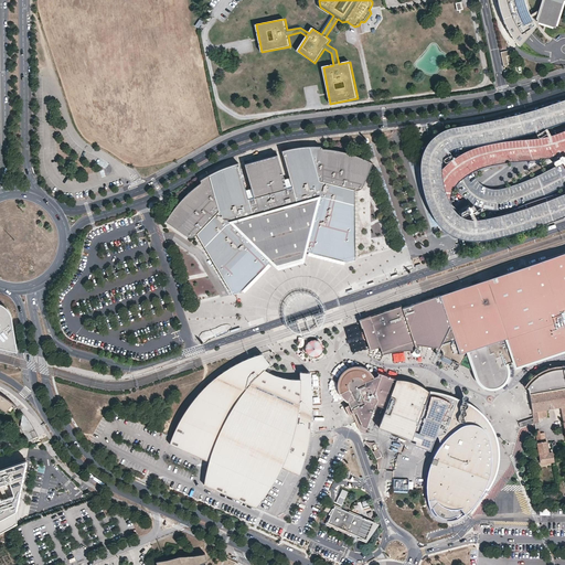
[(513,35),(519,45),(536,24),(530,13),(525,3),(524,0),(498,0),(501,9),(503,19),(508,27),(513,35)]
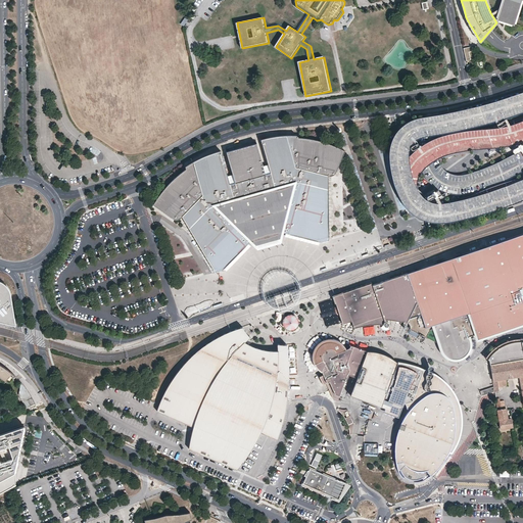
[(522,0),(504,0),(497,17),(513,22),(520,0),(522,0)]
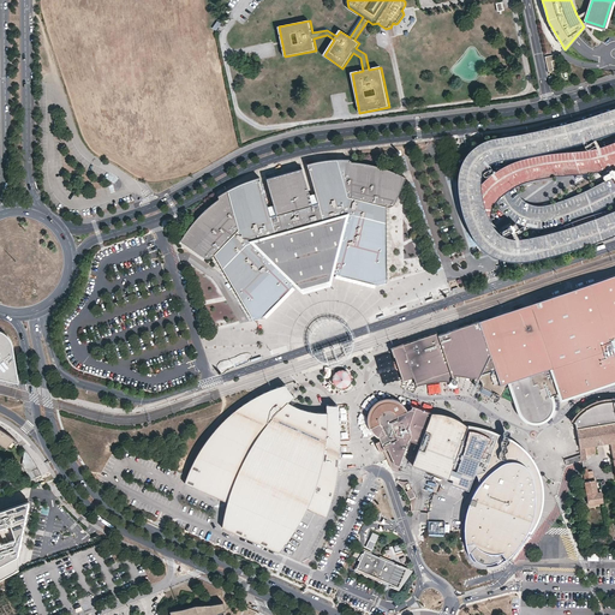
[(556,60),(555,54),(547,57),(549,71),(555,70),(553,61),(556,60)]
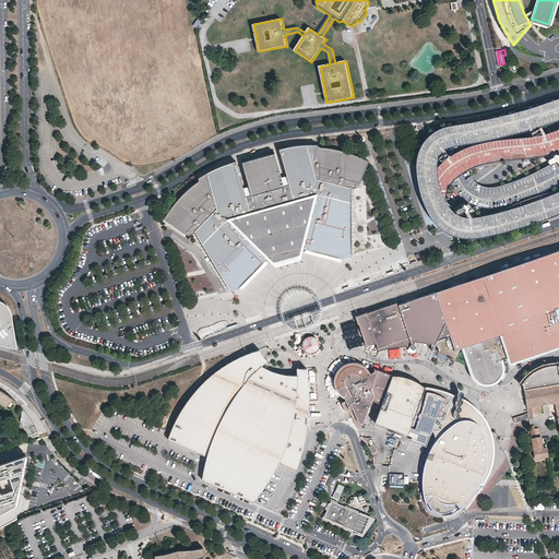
[(170,209),(164,218),(183,233),(185,234),(187,234),(190,234),(192,233),(194,230),(230,290),(239,286),(268,258),(266,254),(302,245),(302,248),(345,259),(352,257),(351,187),(353,188),(355,188),(357,186),(359,185),(369,162),(356,155),(347,152),(333,149),(318,146),(318,144),(307,144),(298,145),(288,146),(280,149),(281,153),(275,154),(274,153),(242,162),(242,164),(237,165),(236,161),(225,164),(216,168),(206,173),(199,178),(199,180),(190,187),(180,198),(170,209)]
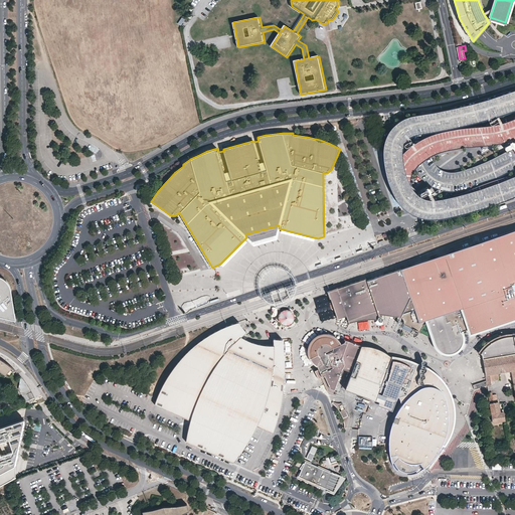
[(509,142),(510,143),(505,146),(505,147),(504,148),(505,149),(507,150),(512,147),(512,148),(514,147),(514,146),(514,145),(514,140),(513,142),(512,141),(511,142),(509,142)]
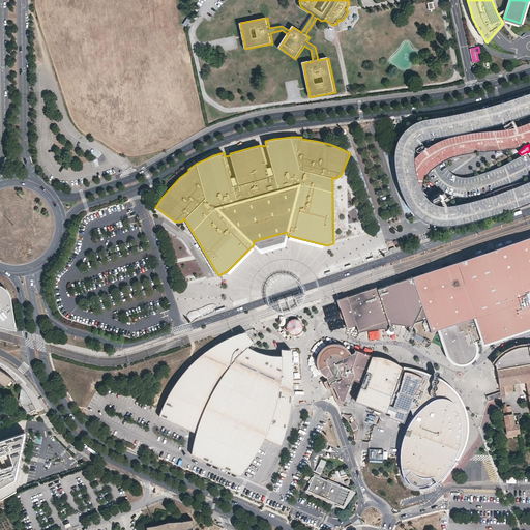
[(437,194),(438,195),(433,198),(433,199),(432,200),(433,201),(435,202),(436,201),(440,199),(441,200),(442,199),(443,198),(443,197),(446,195),(444,192),(441,194),(440,193),(437,194)]
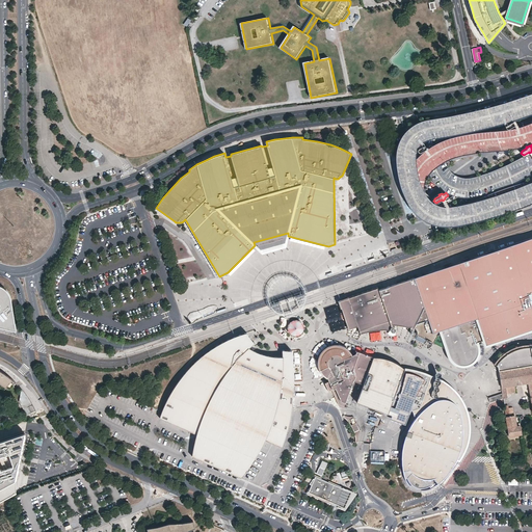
[(272,249),(284,246),(288,236),(288,233),(254,242),(255,245),(260,253),(272,249)]
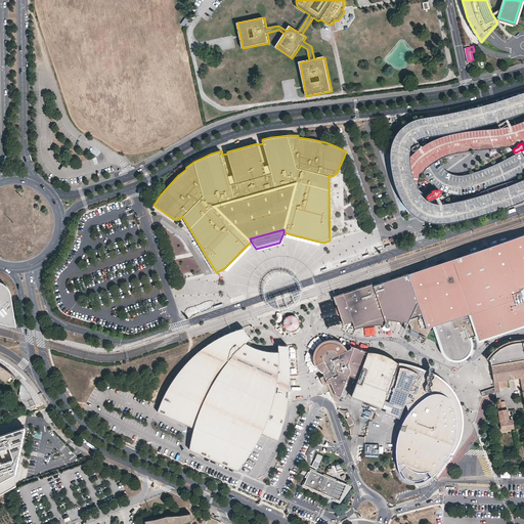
[(342,294),(334,296),(337,304),(336,305),(335,307),(335,310),(336,313),(338,315),(341,317),(343,324),(352,321),(354,329),(360,326),(364,326),(368,325),(375,324),(379,324),(384,324),(384,325),(385,326),(386,328),(387,328),(388,328),(389,326),(390,325),(390,323),(391,319),(402,321),(403,321),(404,321),(405,321),(406,322),(408,323),(409,323),(409,324),(410,325),(410,326),(410,328),(410,330),(440,344),(442,348),(442,350),(443,352),(444,353),(446,355),(447,356),(449,357),(452,359),(455,359),(457,359),(460,359),(462,358),(464,357),(467,354),(470,351),(471,348),(471,345),(471,342),(469,337),(477,334),(479,339),(485,337),(489,333),(494,330),(498,328),(506,325),(513,323),(518,322),(521,322),(523,322),(523,321),(523,233),(500,242),(394,278),(373,286),(373,282),(342,293),(342,294)]
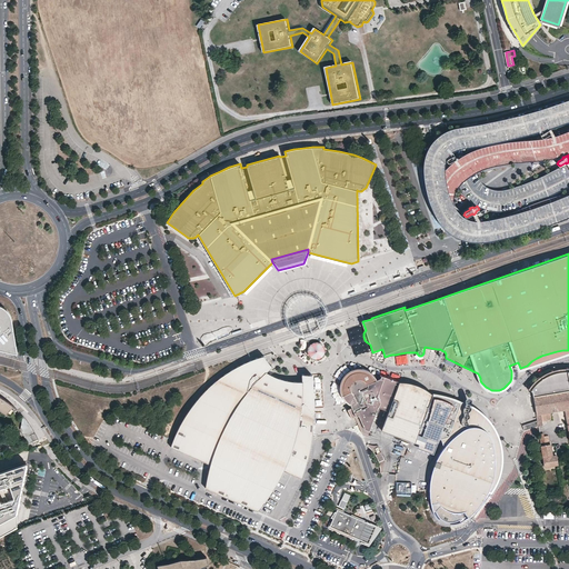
[(329,312),(328,309),(327,307),(325,302),(320,299),(316,297),(310,295),(306,295),(300,296),(295,298),(291,300),(288,305),(286,309),(283,315),(283,319),(285,323),(285,325),(287,329),(289,331),(290,333),(293,336),(295,337),(299,339),(305,340),(309,340),(315,338),(319,336),(323,332),(327,328),(328,323),(329,318),(329,312)]
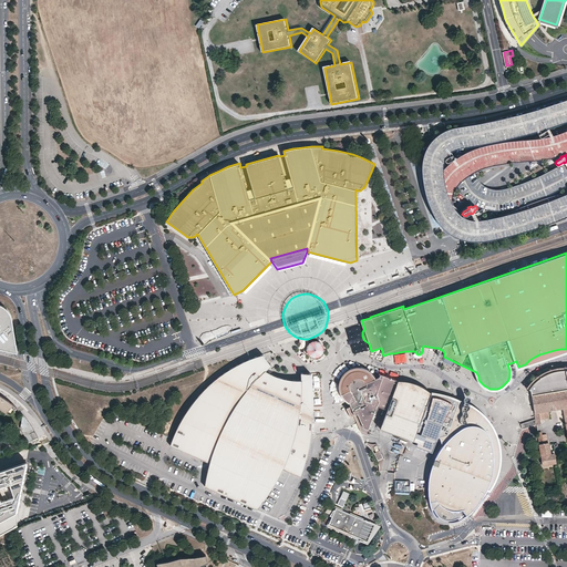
[(0,348),(18,352),(12,319),(11,316),(10,313),(8,310),(6,308),(3,306),(0,303),(0,348)]
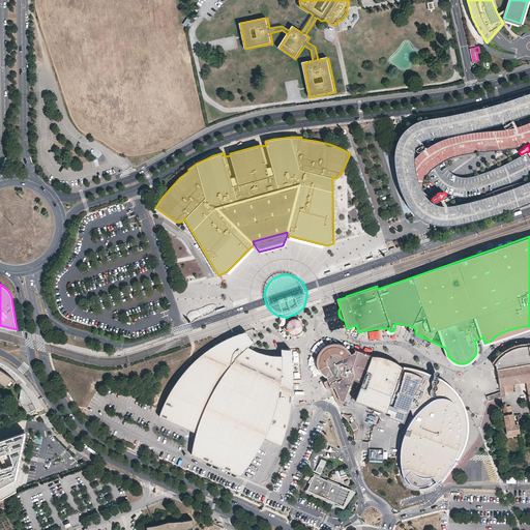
[(324,308),(326,318),(332,317),(332,315),(337,314),(336,306),(324,308)]
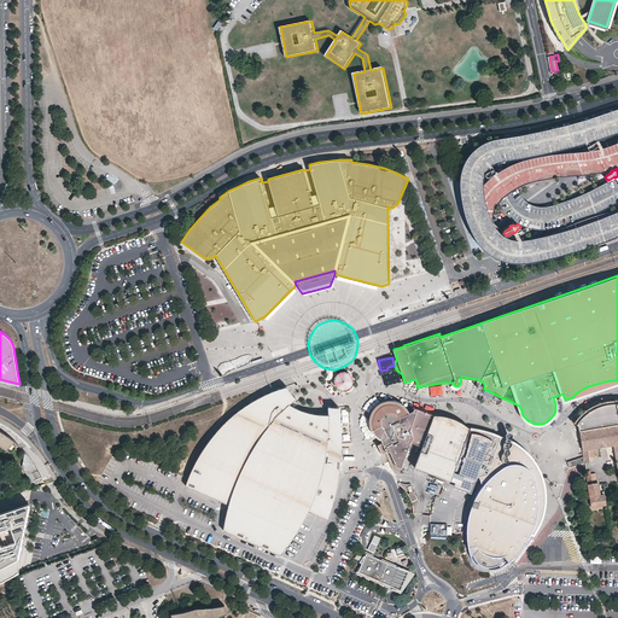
[(333,386),(351,389),(354,373),(336,371),(333,386)]
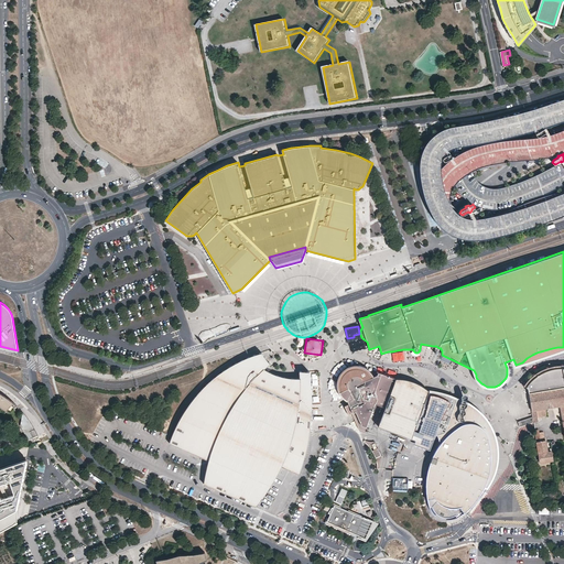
[(393,360),(404,360),(404,351),(392,351),(393,360)]
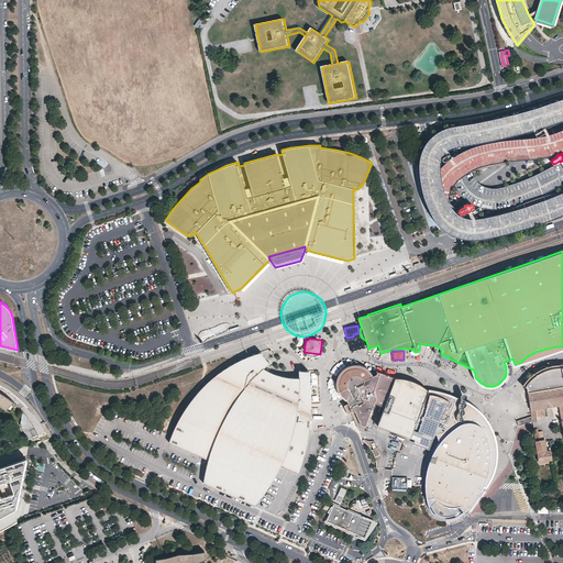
[(263,356),(261,352),(245,357),(241,360),(234,363),(230,366),(225,368),(221,372),(218,374),(213,377),(207,383),(199,390),(192,398),(187,406),(179,418),(178,421),(175,428),(172,434),(169,442),(208,460),(206,470),(205,475),(203,483),(255,506),(255,505),(263,495),(269,485),(274,478),(280,466),(298,474),(301,464),(304,456),(307,446),(308,438),(310,430),(311,417),(311,407),(311,398),(311,393),(310,386),(310,379),(309,371),(299,371),(299,377),(294,377),(288,377),(283,376),(276,374),(269,372),(264,368),(269,363),(266,360),(263,356)]
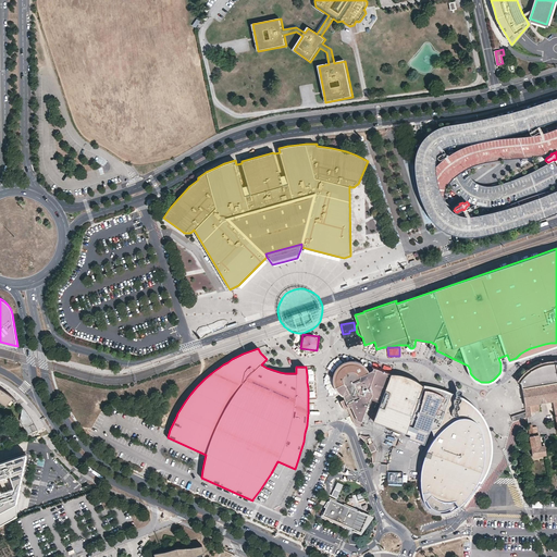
[(344,396),(345,398),(341,400),(345,409),(347,408),(355,423),(360,425),(370,398),(380,403),(391,373),(373,367),(372,370),(369,371),(367,367),(363,363),(359,361),(354,359),(347,360),(339,363),(336,368),(333,374),(333,379),(333,383),(336,390),(339,393),(344,396)]
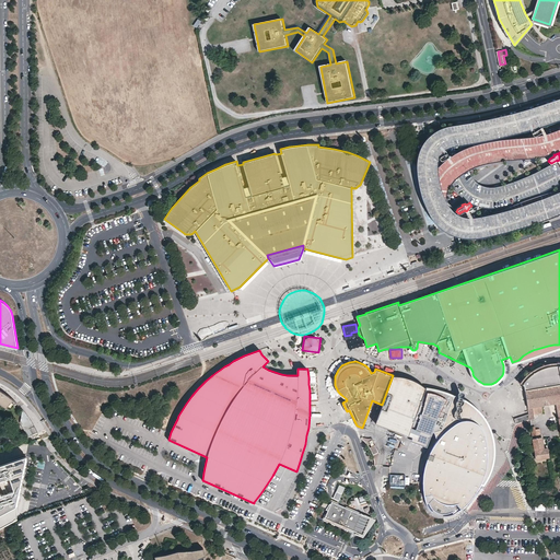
[(520,383),(524,385),(525,389),(559,383),(559,362),(557,362),(552,362),(549,363),(547,363),(545,364),(541,365),(538,368),(536,369),(531,372),(525,376),(520,383)]
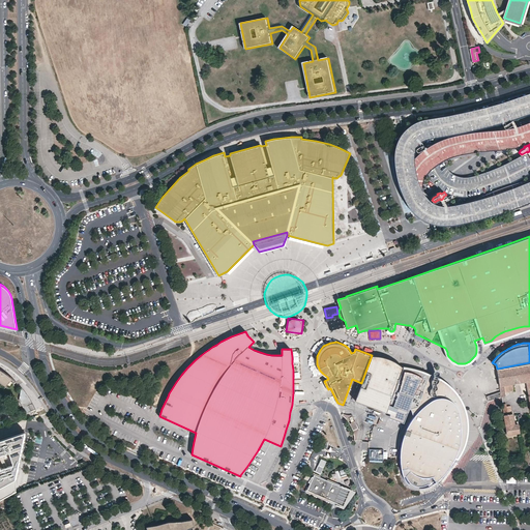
[(378,355),(372,355),(361,383),(355,401),(386,412),(403,367),(401,365),(398,363),(393,360),(390,359),(383,356),(378,355)]
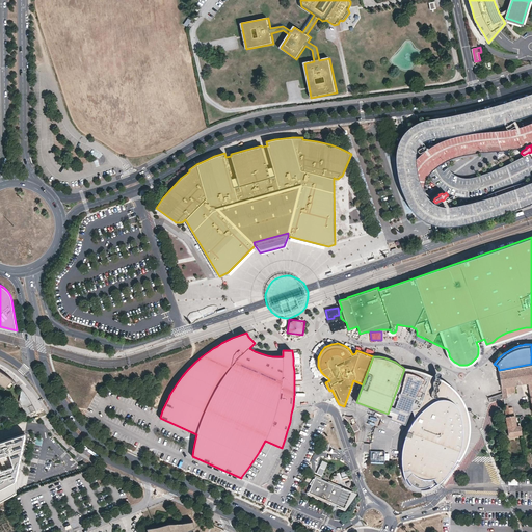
[(531,364),(499,370),(501,388),(503,398),(506,398),(505,387),(506,387),(507,394),(515,392),(514,386),(521,384),(523,384),(529,383),(531,397),(531,402),(531,364)]
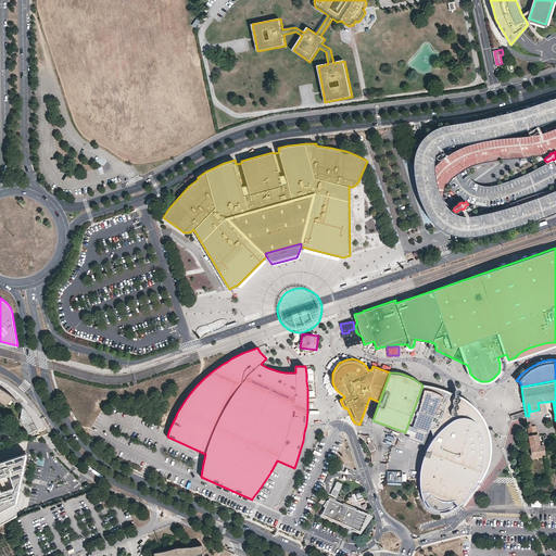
[(457,394),(451,392),(451,393),(447,391),(445,389),(443,388),(441,387),(436,386),(431,384),(427,384),(422,386),(405,432),(413,436),(413,437),(420,440),(419,442),(424,443),(429,429),(430,429),(433,438),(428,446),(424,456),(421,464),(419,478),(419,487),(421,496),(424,503),(427,507),(429,509),(430,507),(433,509),(436,510),(438,512),(440,512),(440,514),(445,514),(447,513),(451,510),(456,507),(463,501),(467,496),(474,488),(477,481),(480,482),(482,479),(487,471),(488,467),(490,462),(491,452),(491,446),(491,440),(489,430),(488,425),(483,417),(479,412),(475,406),(469,402),(463,397),(457,394)]
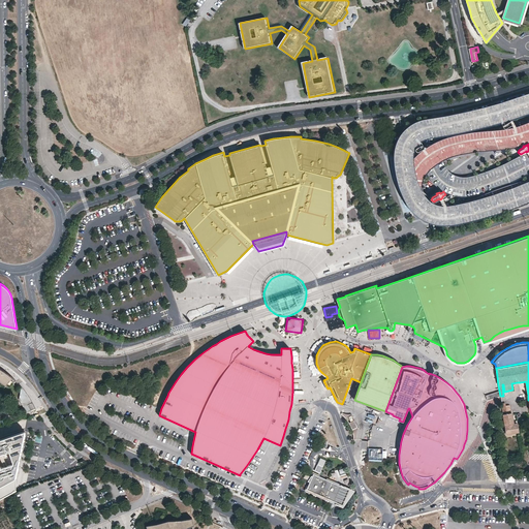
[(0,382),(5,386),(12,377),(8,374),(3,370),(0,368),(0,382)]
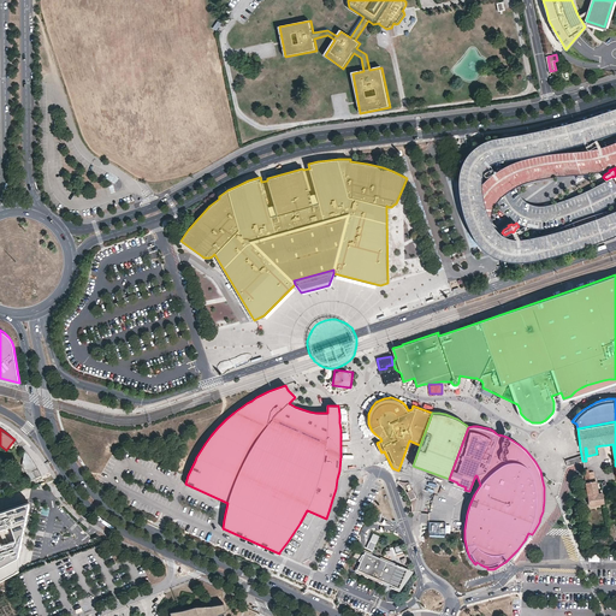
[(615,460),(612,444),(605,445),(608,461),(615,460)]
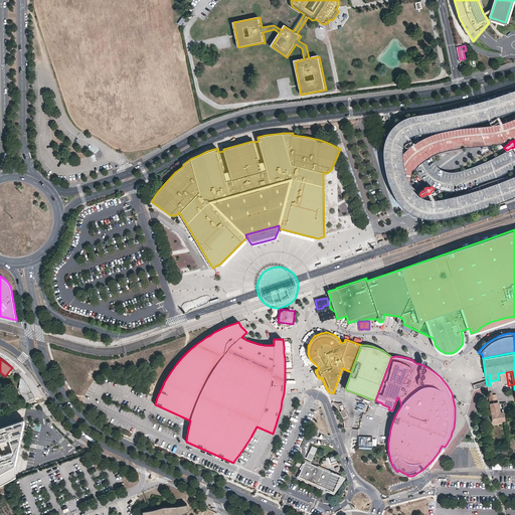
[(24,380),(21,376),(19,389),(26,401),(35,396),(32,392),(30,387),(27,383),(24,380)]
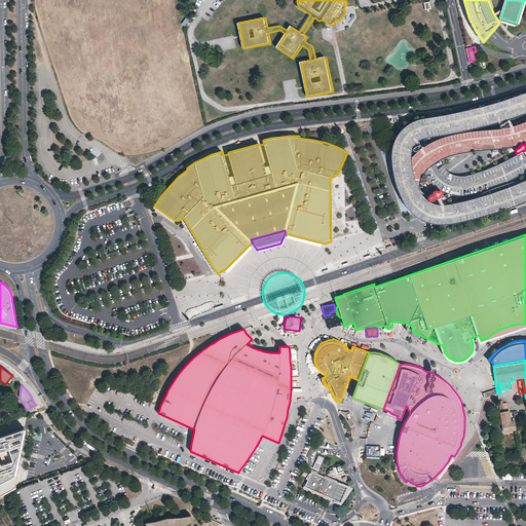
[(496,388),(483,393),(485,398),(497,393),(496,388)]
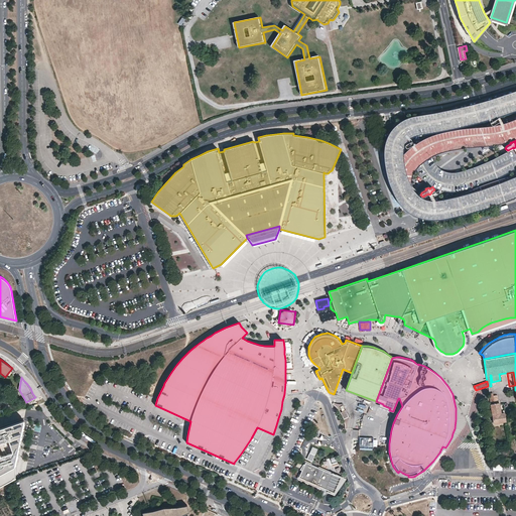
[(489,394),(493,413),(494,423),(506,421),(504,413),(501,413),(499,402),(498,402),(497,395),(493,396),(492,393),(489,394)]
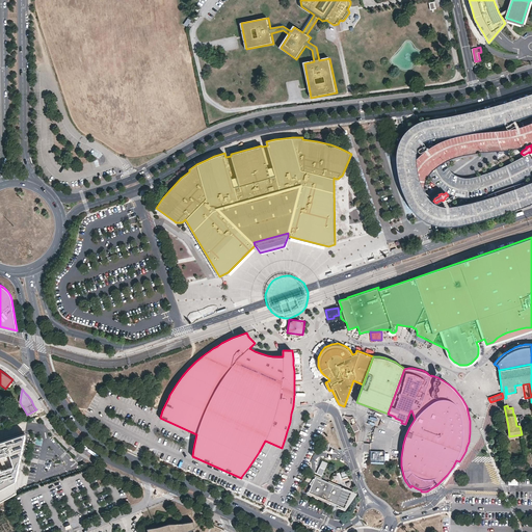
[(367,423),(376,425),(377,418),(369,416),(367,423)]
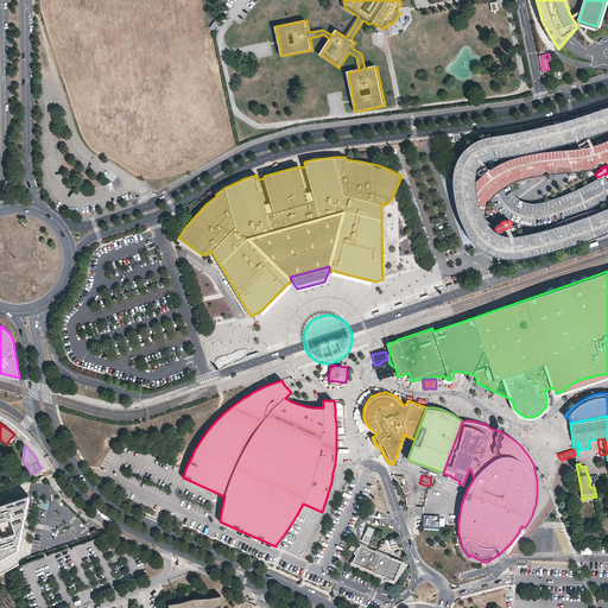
[(27,493),(0,502),(0,571),(19,562),(18,562),(17,562),(17,546),(17,545),(20,529),(17,530),(17,514),(24,511),(27,493)]
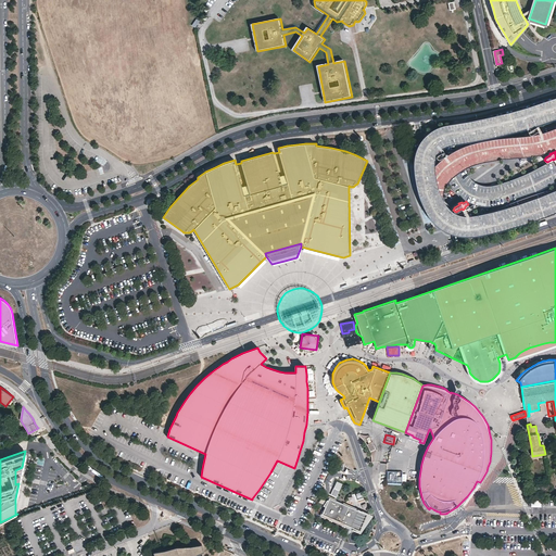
[(388,470),(387,484),(402,485),(402,470),(388,470)]
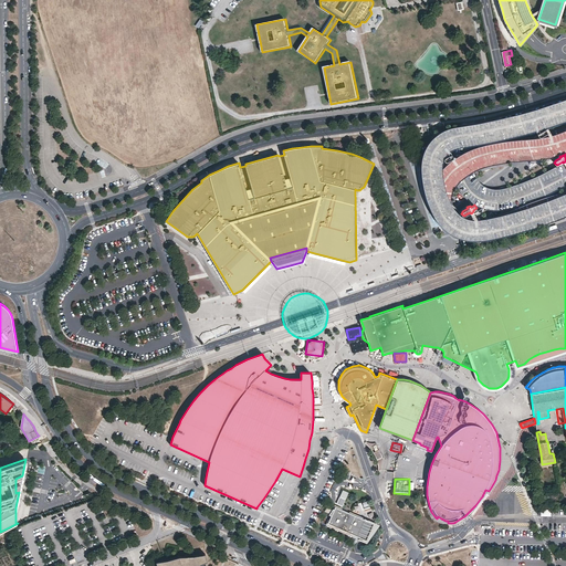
[(343,509),(336,506),(335,507),(335,509),(334,509),(333,510),(331,513),(329,514),(332,515),(328,523),(367,540),(375,523),(349,512),(343,509)]
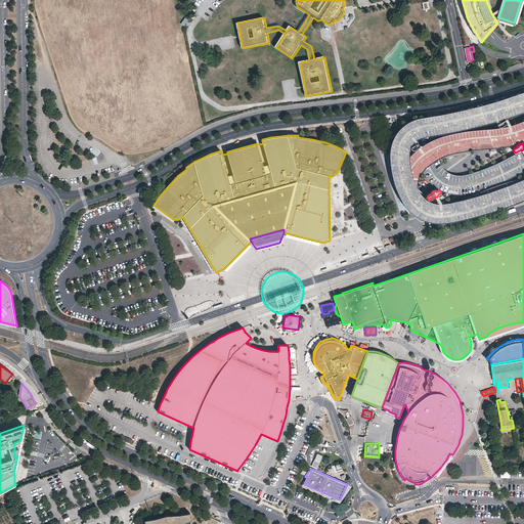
[(340,499),(304,484),(303,483),(302,486),(340,503),(343,498),(345,495),(346,494),(349,489),(352,485),(336,478),(324,473),(323,474),(347,484),(340,499)]
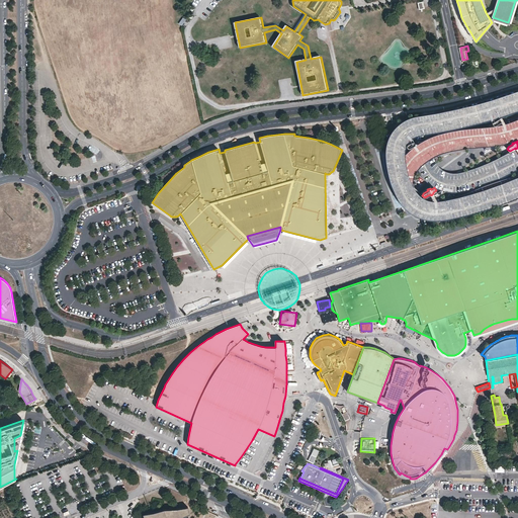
[(187,517),(188,517),(187,517),(183,517),(189,514),(187,508),(175,509),(163,508),(152,511),(142,513),(143,517),(187,517)]
